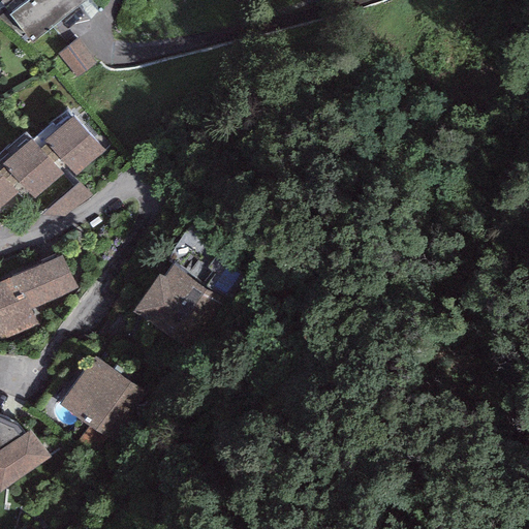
[(2,0),(0,2),(0,3),(32,44),(90,0),(2,0)]
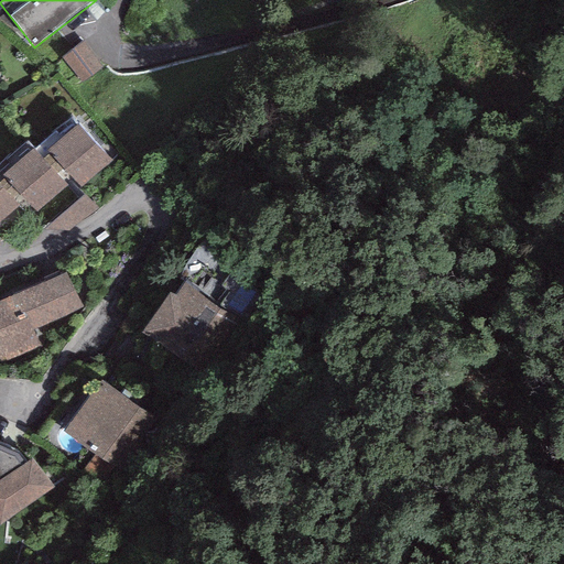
[(101,66),(83,41),(61,57),(79,82),(101,66)]
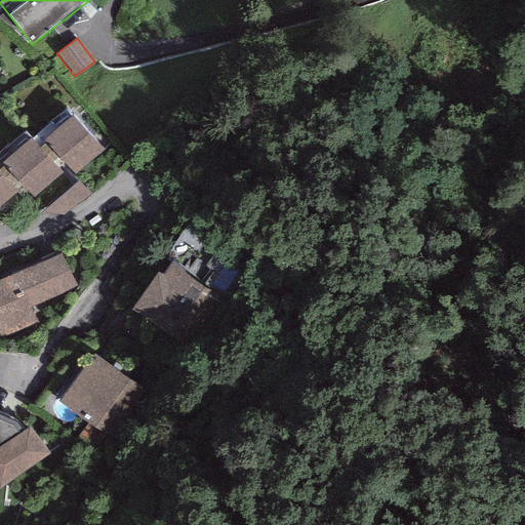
[(52,162),(59,157),(75,174),(104,150),(73,115),(45,139),(47,143),(40,148),(52,162)]
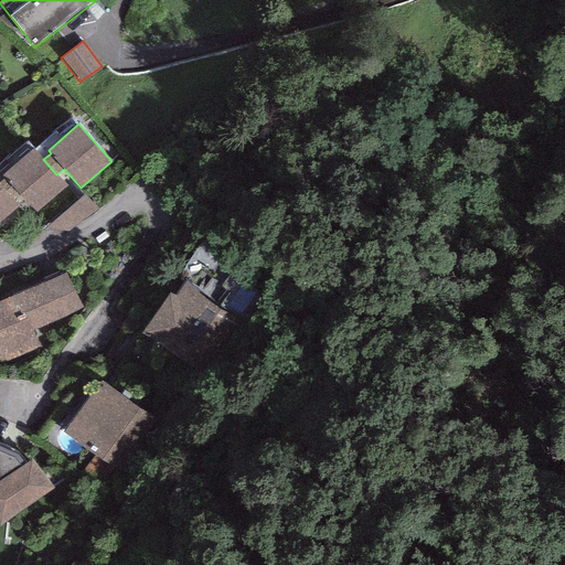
[(0,185),(12,201),(20,194),(35,213),(66,187),(56,174),(43,159),(33,149),(3,176),(6,178),(0,182),(0,185)]
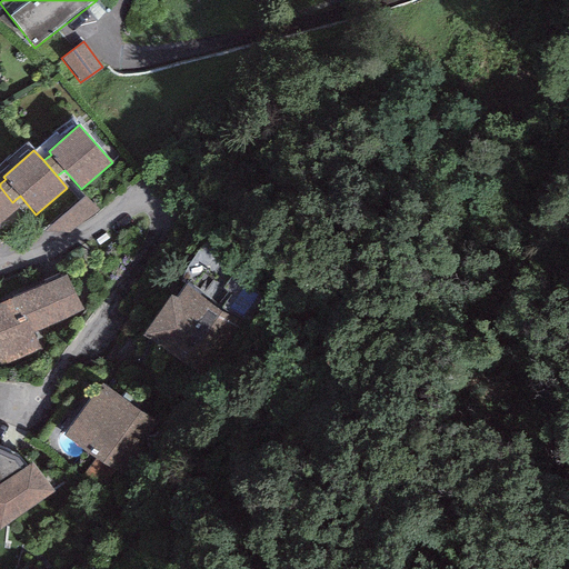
[(0,223),(18,209),(12,202),(0,187),(0,223)]
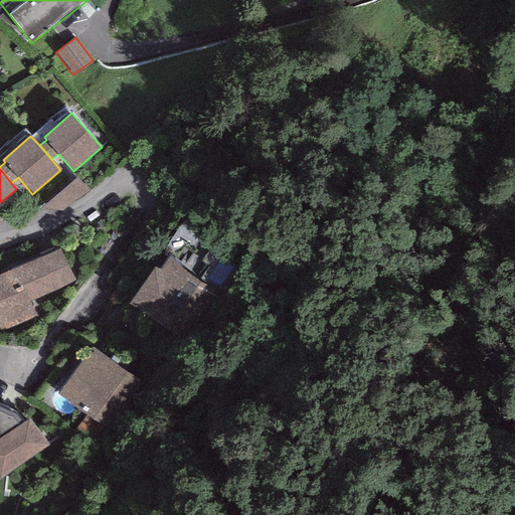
[(60,247),(0,275),(0,332),(36,316),(30,302),(75,282),(60,247)]
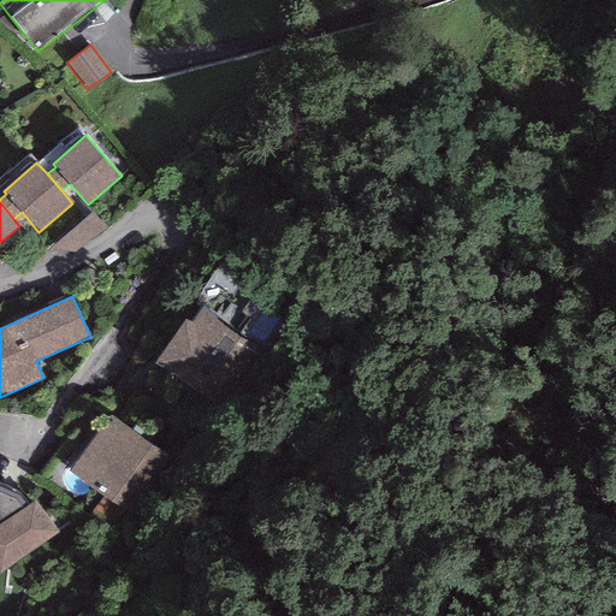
[(191,324),(185,319),(155,363),(224,409),(265,348),(203,307),(191,324)]
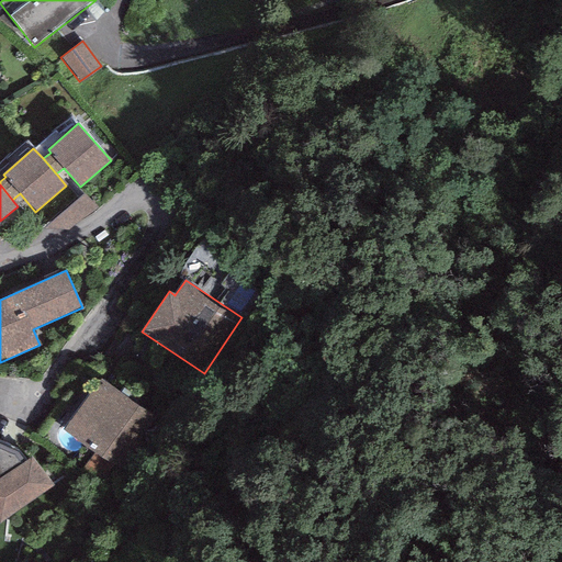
[(155,418),(101,379),(63,431),(124,475),(147,445),(139,439),(155,418)]
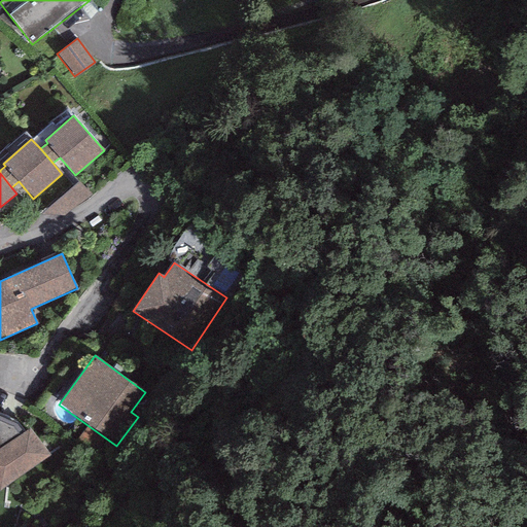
[(0,491),(1,492),(50,456),(30,428),(26,431),(18,422),(0,414),(0,491)]
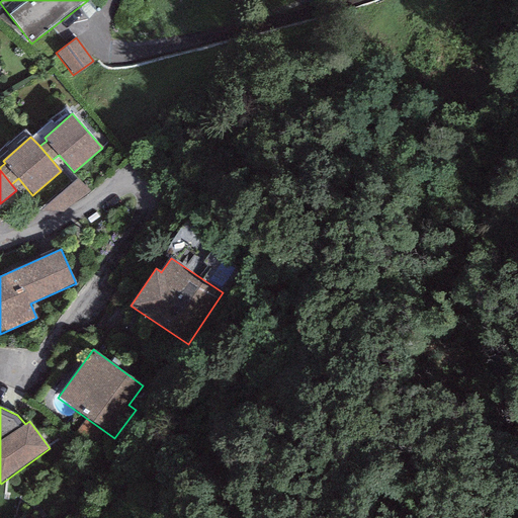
All buildings are outlined.
